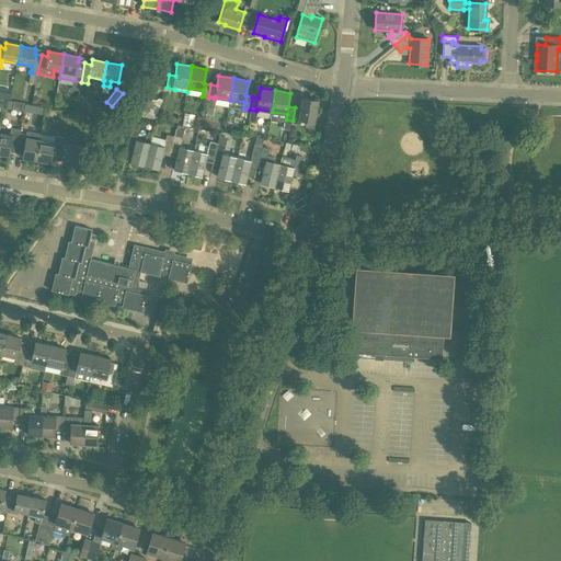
[(147,113),(155,102),(148,98),(141,109),(147,113)]
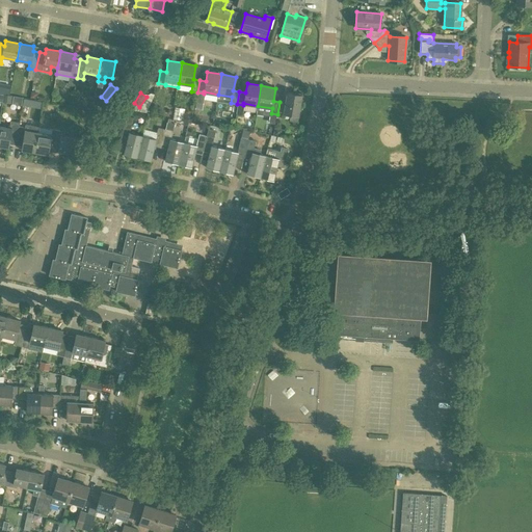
[(285,102),(280,102),(277,114),(283,115),(284,113),(290,114),(289,121),(297,122),(301,96),(287,92),(285,102)]
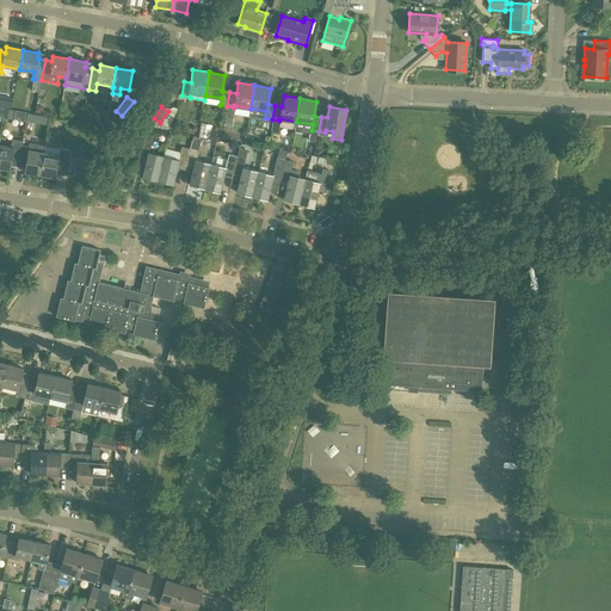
[(13,119),(14,111),(16,111),(4,109),(2,117),(2,118),(13,119)]
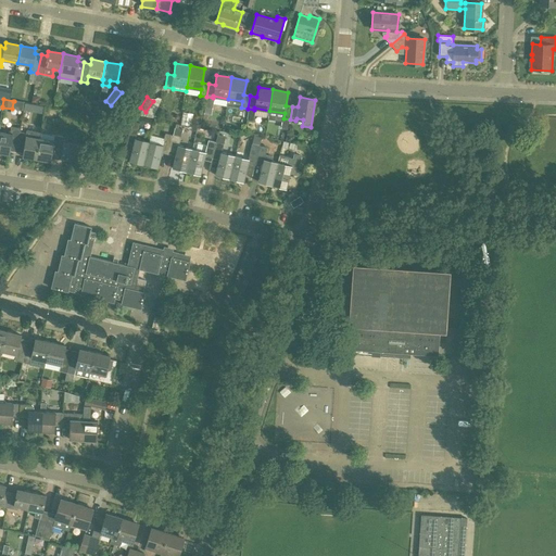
[(190,125),(192,114),(182,112),(180,124),(190,125)]
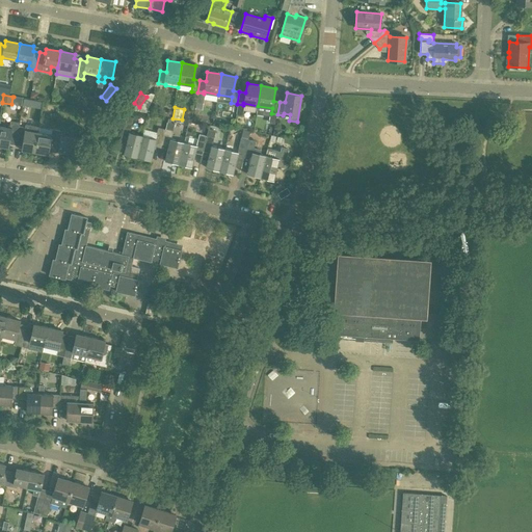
[(97,114),(89,110),(86,114),(87,120),(91,122),(97,114)]
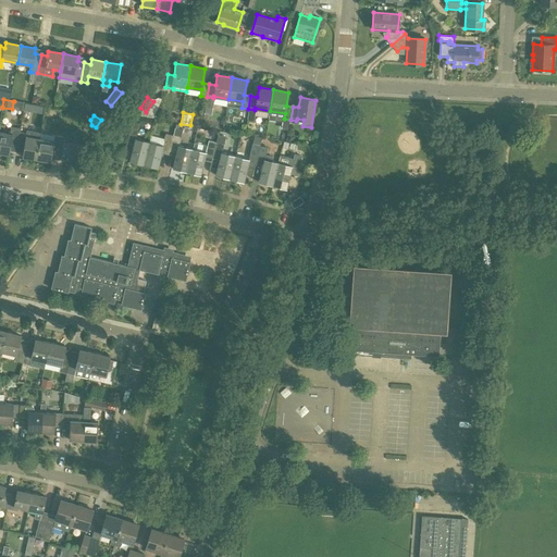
[(144,163),(149,141),(136,138),(139,124),(133,122),(131,124),(127,139),(135,141),(130,160),(144,163)]
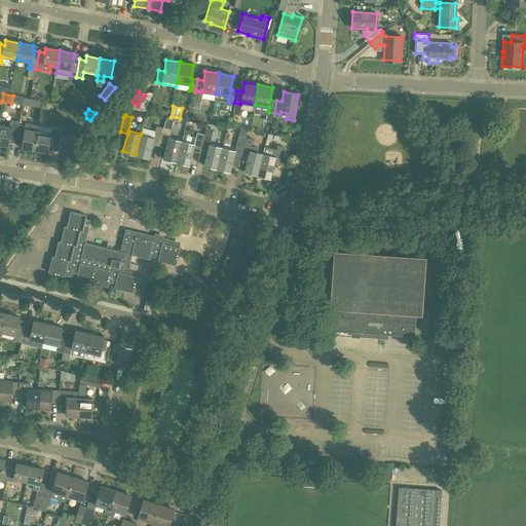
[(19,125),(19,121),(10,120),(9,126),(0,124),(0,144),(9,146),(10,139),(15,140),(19,125)]
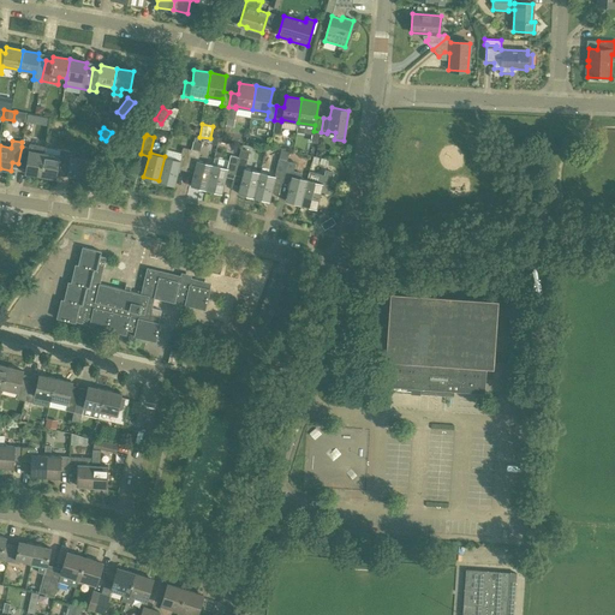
[(193,141),(191,150),(189,162),(196,163),(191,184),(207,189),(213,165),(198,161),(202,143),(193,141)]
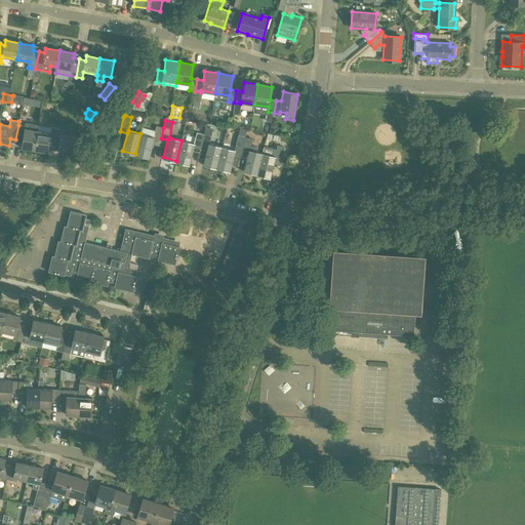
[(34,151),(37,131),(25,129),(25,126),(18,125),(15,139),(22,140),(21,148),(34,151)]
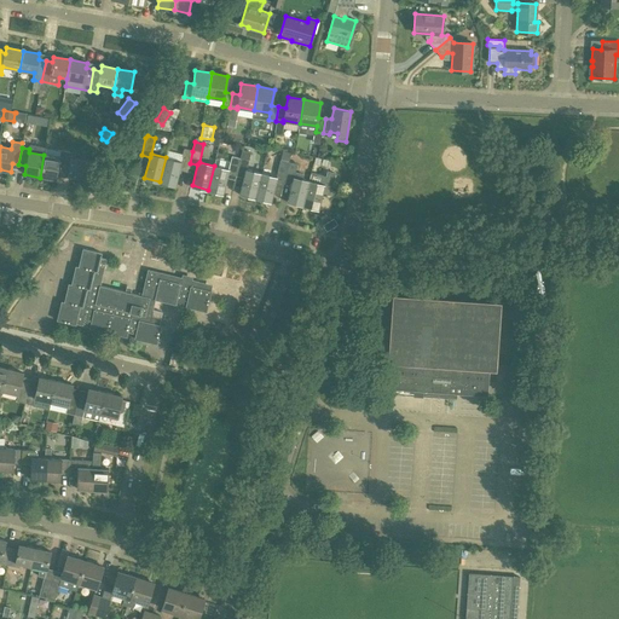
[(44,155),(40,178),(57,180),(58,172),(69,173),(71,152),(45,149),(44,155)]
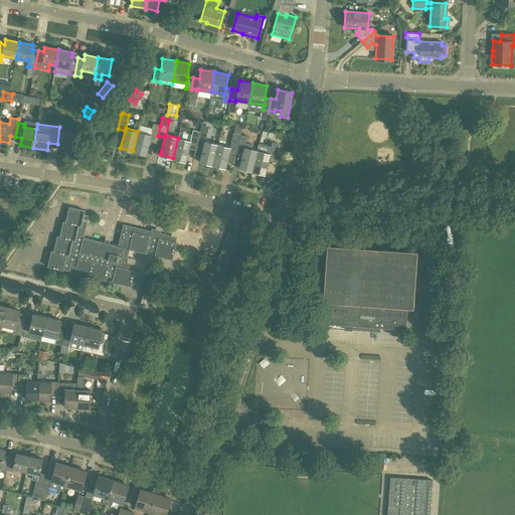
[(158,136),(160,126),(153,124),(151,134),(138,131),(133,151),(146,154),(150,137),(157,139),(158,136)]
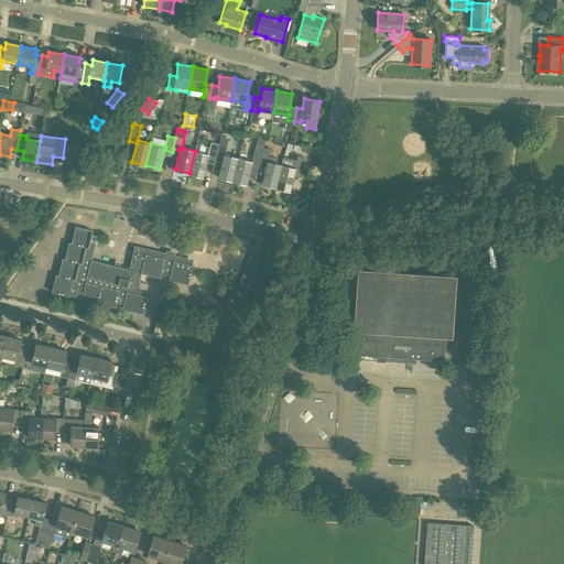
[(232,180),(238,158),(225,154),(228,140),(220,138),(218,144),(219,144),(216,155),(224,158),(218,176),(232,180)]
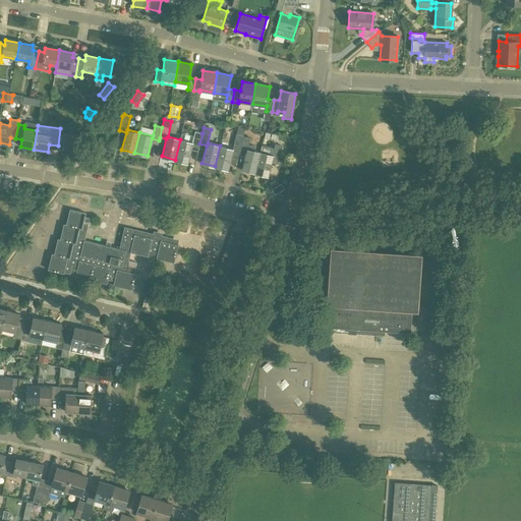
[(203,133),(201,133),(194,131),(192,142),(180,139),(175,160),(187,163),(192,145),(198,147),(199,143),(203,133)]
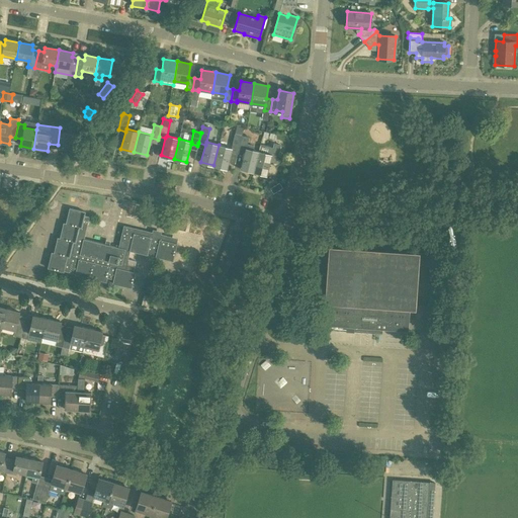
[(77,136),(63,134),(62,134),(60,146),(66,150),(65,151),(66,151),(77,136)]
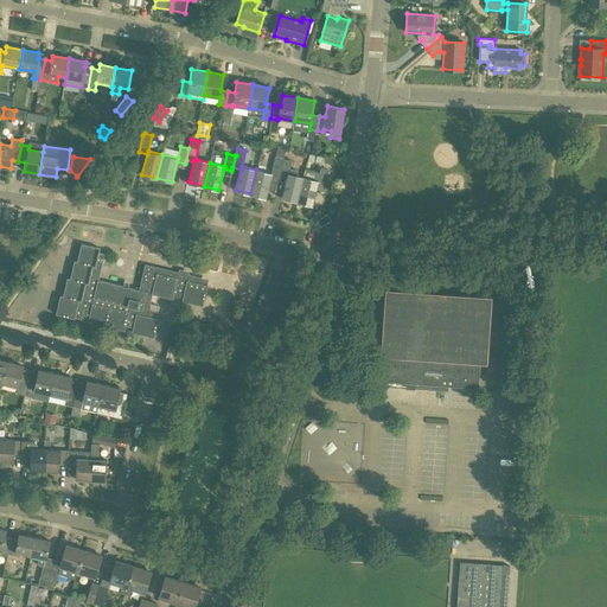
[(279,179),(280,174),(283,159),(275,157),(270,173),(256,170),(250,193),(266,197),(270,177),(279,179)]
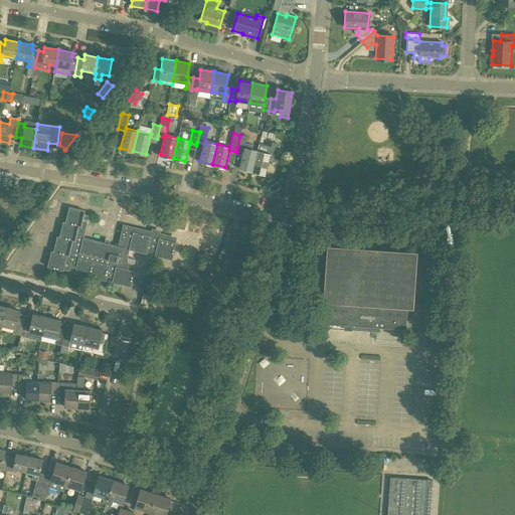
[(252,170),(258,151),(251,149),(252,145),(245,143),(247,137),(240,135),(237,148),(243,150),(239,167),(252,170)]
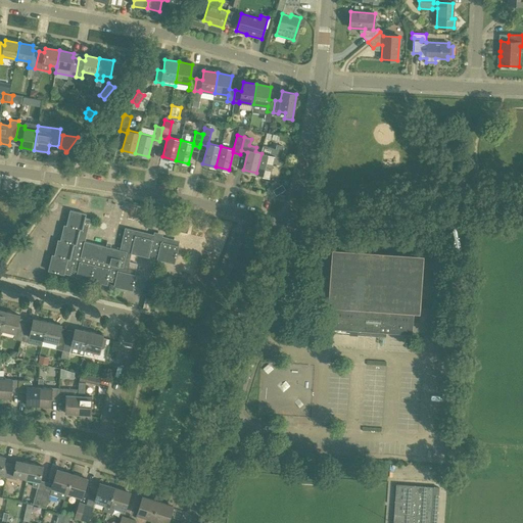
[(262,153),(256,173),(269,176),(273,160),(280,162),(284,147),(277,145),(274,156),(262,153)]
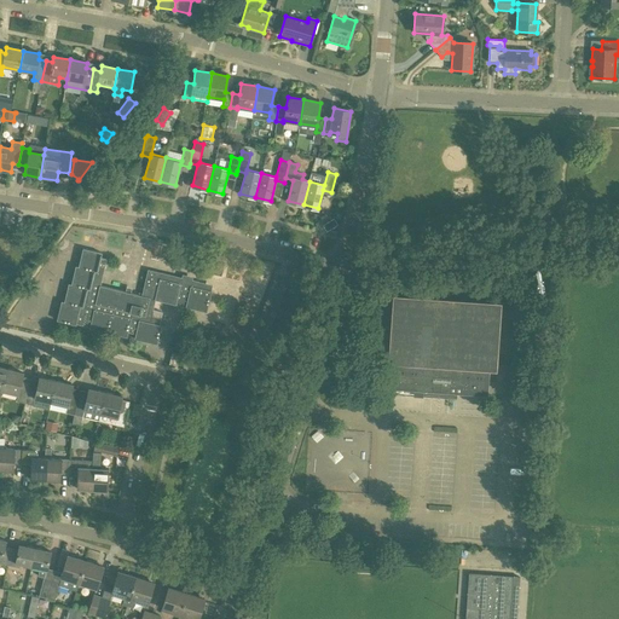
[(161,325),(160,325),(162,313),(152,311),(155,300),(175,305),(177,300),(186,302),(185,307),(207,312),(212,291),(197,288),(198,282),(181,278),(148,270),(142,296),(131,294),(131,291),(126,290),(126,293),(100,287),(106,259),(100,258),(102,253),(82,249),(79,267),(75,266),(71,284),(68,284),(64,302),(62,301),(57,320),(76,325),(76,324),(90,328),(90,329),(126,337),(127,333),(136,334),(136,336),(134,339),(157,345),(161,325)]
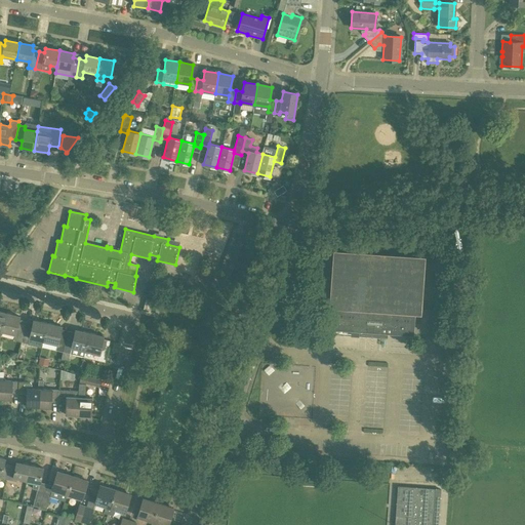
[(246,243),(232,237),(217,272),(215,279),(230,285),(246,243)]
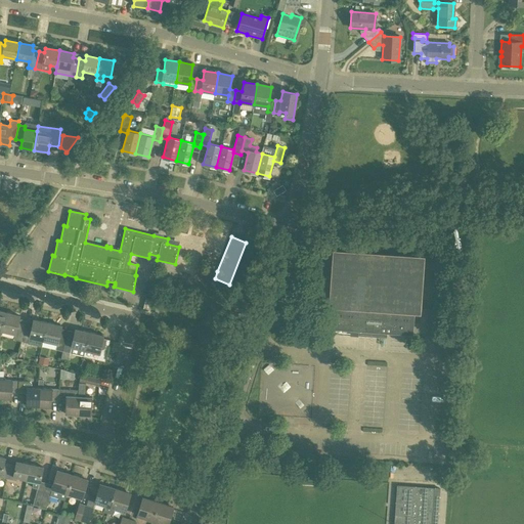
[(419,312),(420,309),(423,256),(418,256),(418,247),(349,242),(349,251),(333,250),(333,254),(331,284),(329,305),(334,306),(332,334),(357,336),(373,337),(373,335),(376,335),(379,336),(379,338),(386,338),(387,333),(411,335),(413,312),(419,312)]
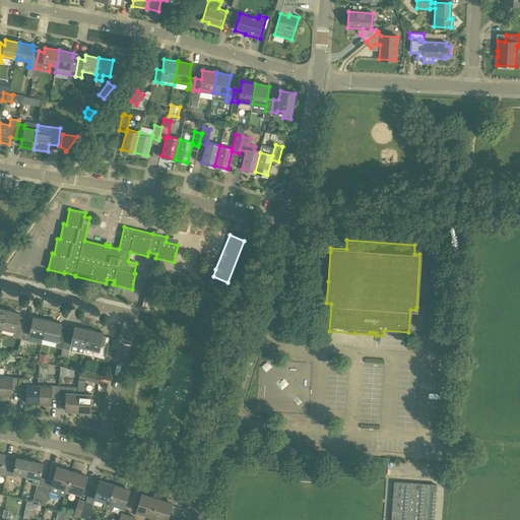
[(419,247),(419,254),(416,307),(428,308),(433,308),(437,248),(419,247)]
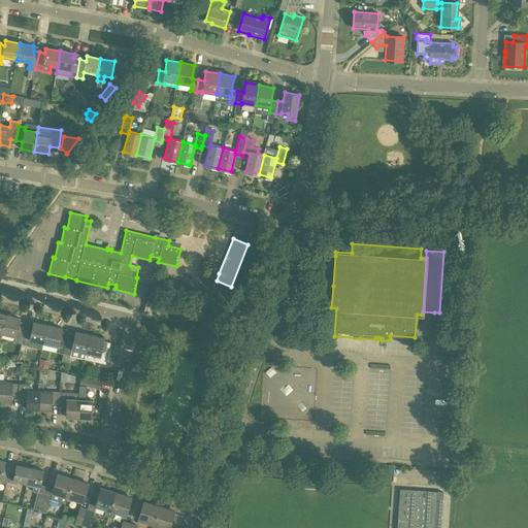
[(333,286),(335,256),(319,254),(317,285),(331,286),(333,286)]
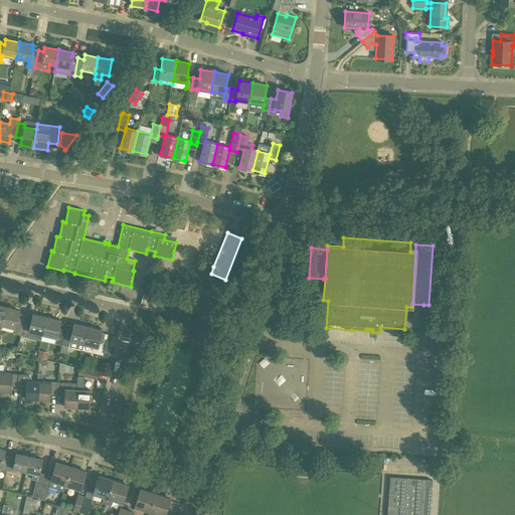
[(20,335),(24,320),(17,318),(19,311),(5,307),(1,325),(15,328),(13,334),(20,335)]
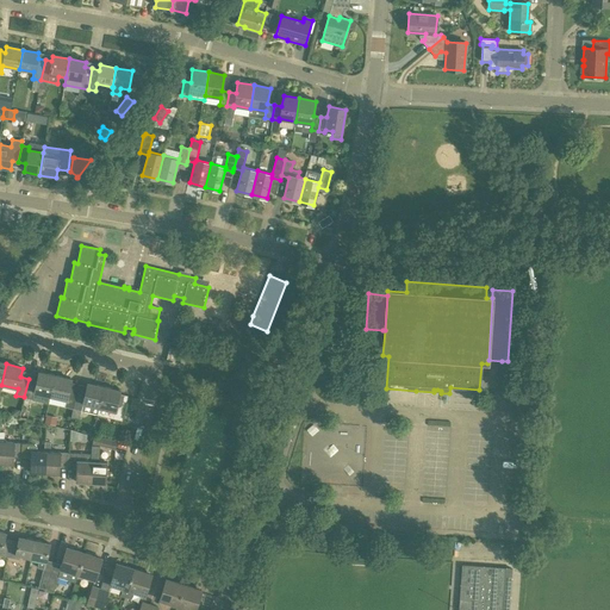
[(50,397),(55,375),(39,372),(37,381),(29,379),(24,397),(32,399),(33,393),(50,397)]
